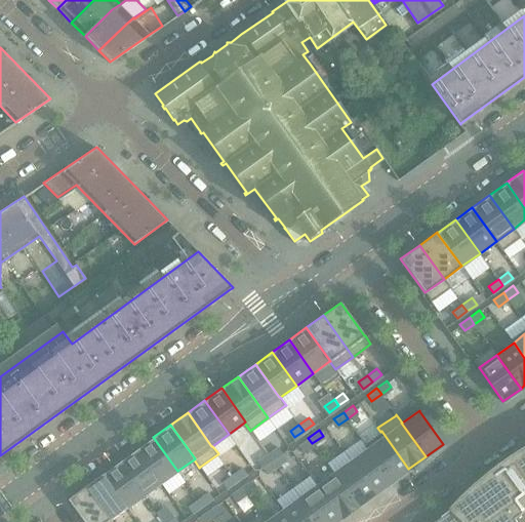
[(408,469),(381,431),(380,432),(364,443),(364,444),(367,448),(367,447),(392,481),(408,469)]
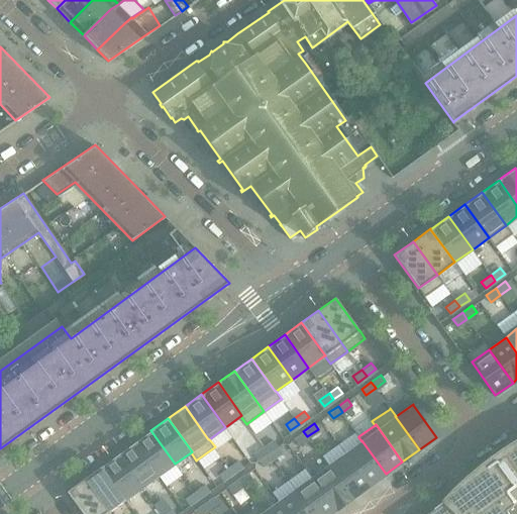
[(175,464),(150,430),(134,442),(159,476),(175,464)]
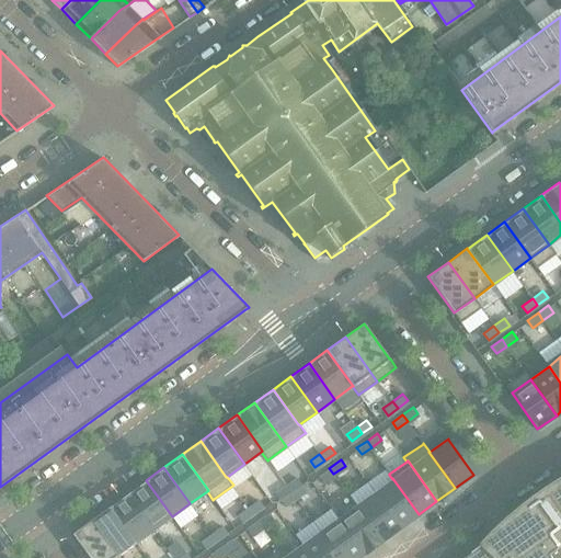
[(324,480),(333,474),(329,468),(320,474),(324,480)]
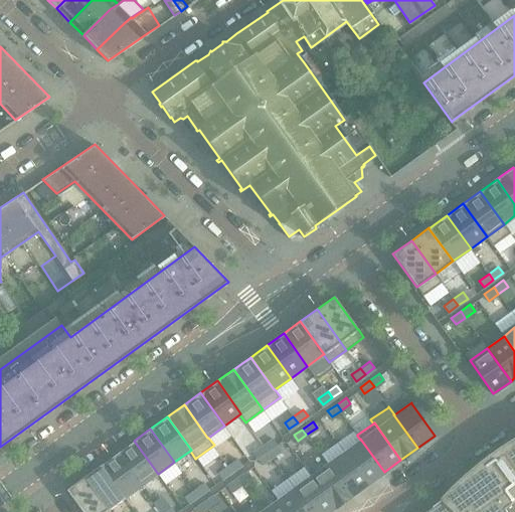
[(267,450),(277,443),(273,437),(263,444),(267,450)]
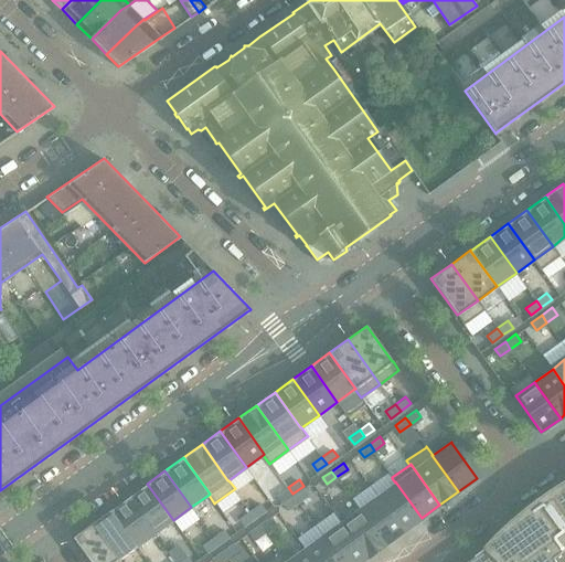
[(422,518),(395,481),(395,483),(377,495),(403,531),(422,518)]
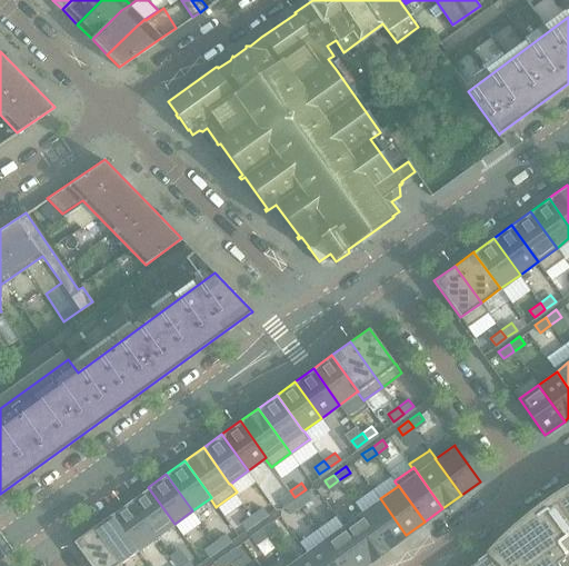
[(175,524),(148,487),(129,500),(156,537),(175,524)]
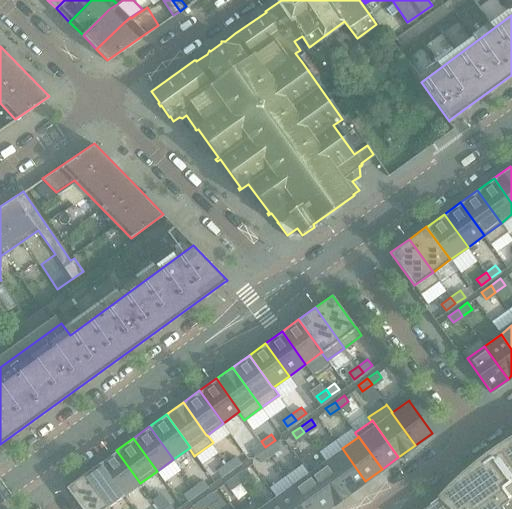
[(280,446),(275,440),(265,447),(270,454),(280,446)]
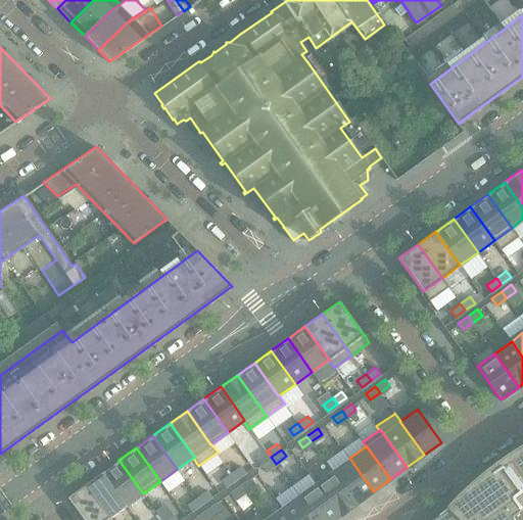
[(271,457),(267,451),(257,457),(263,464),(271,457)]
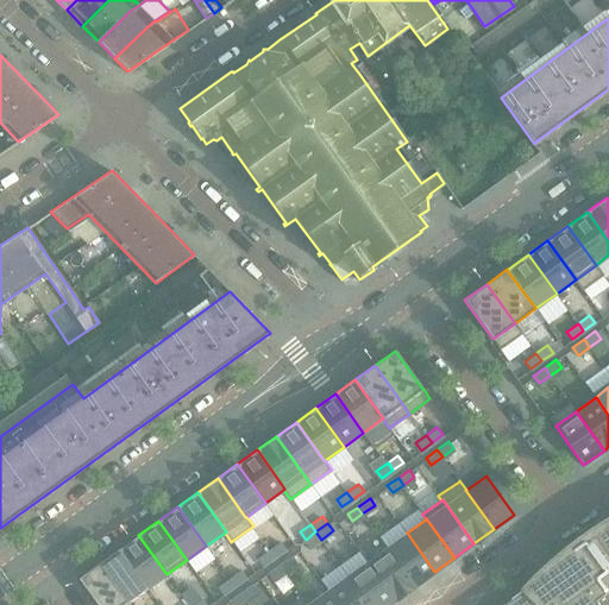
[(608,604),(608,528),(502,604),(608,604)]
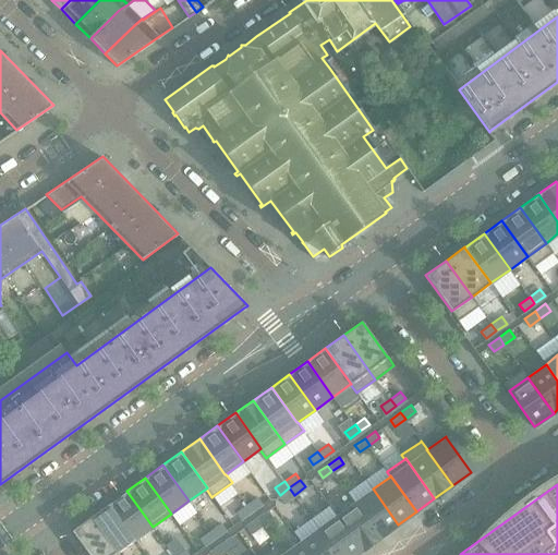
[(284,502),(294,495),(289,487),(280,495),(284,502)]
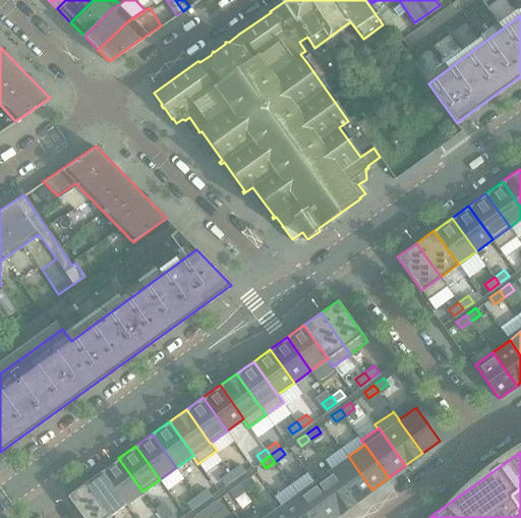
[(371,490),(348,456),(331,468),(355,502),(371,490)]
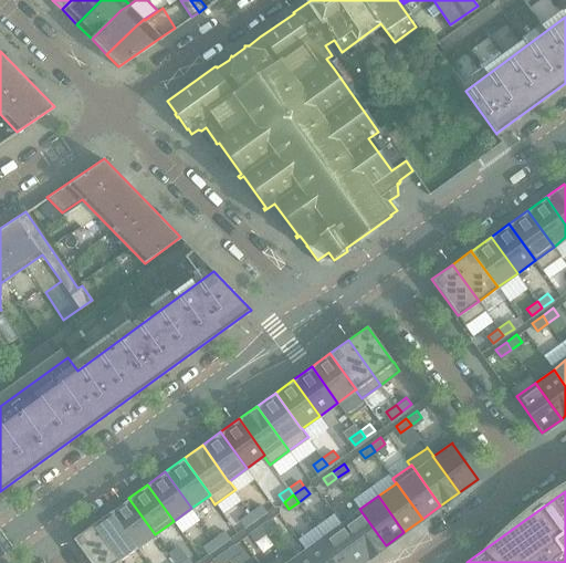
[(155,534),(128,498),(111,511),(136,548),(155,534)]
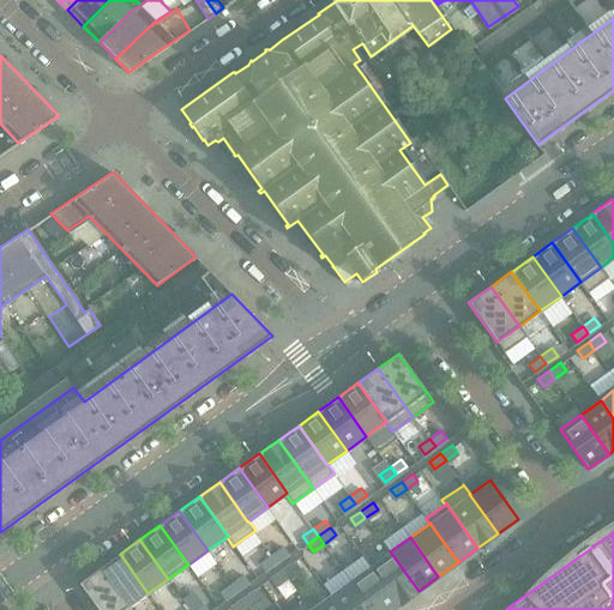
[(276,561),(288,553),(282,544),(270,553),(276,561)]
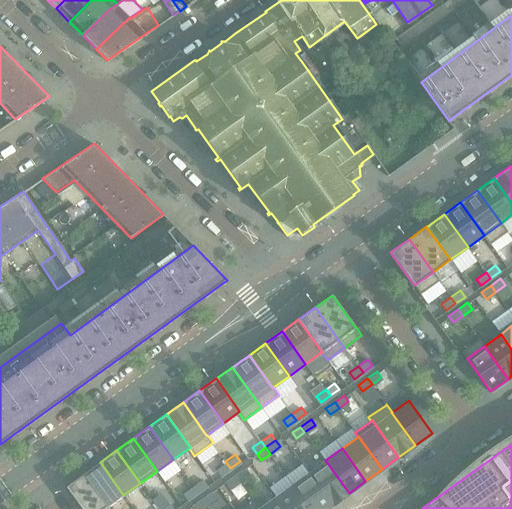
[(349,493),(325,460),(309,472),(332,505),(349,493)]
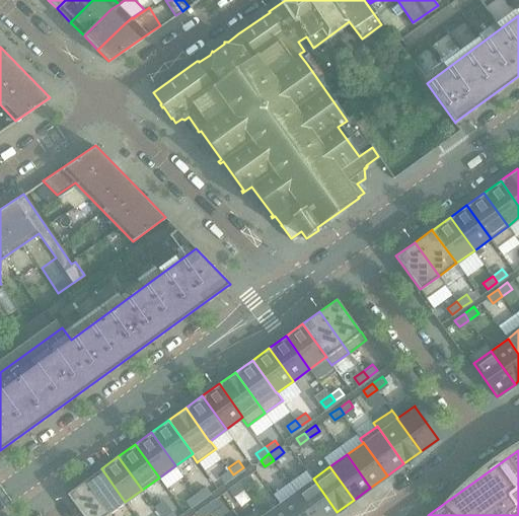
[(224,481),(233,474),(228,467),(219,474),(224,481)]
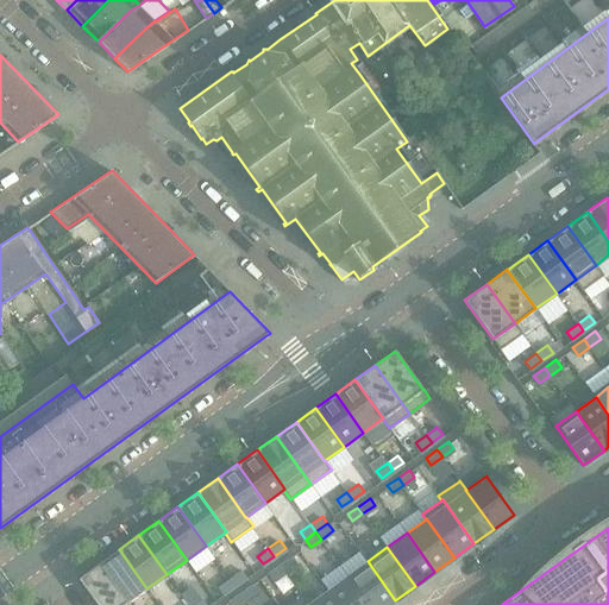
[(146,588),(119,549),(99,563),(127,603),(146,588)]
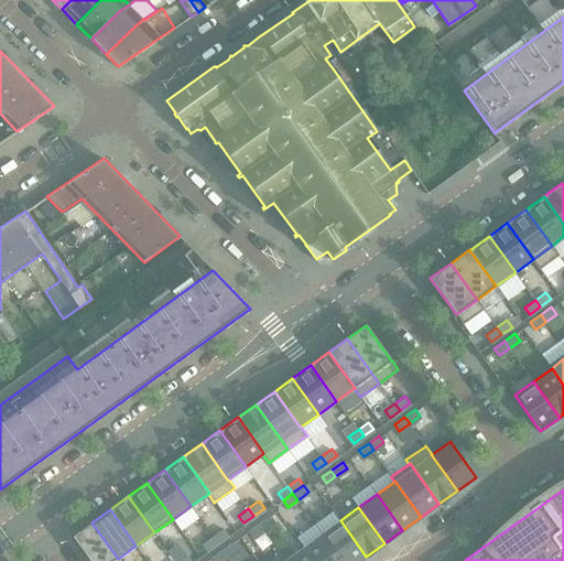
[(274,521),(269,515),(258,522),(263,529),(274,521)]
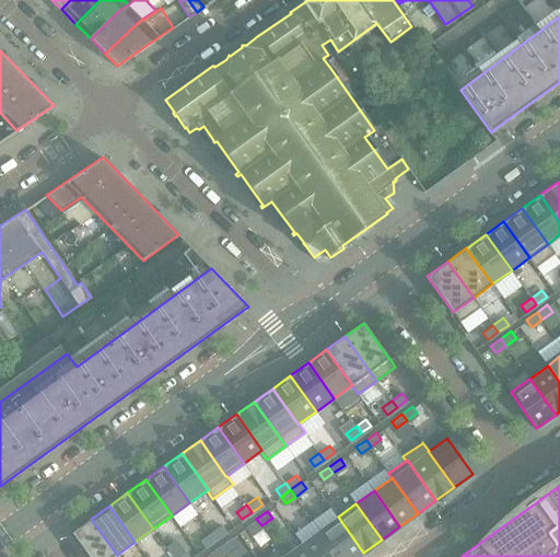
[(357,556),(363,553),(338,517),(319,530),(338,556),(357,556)]
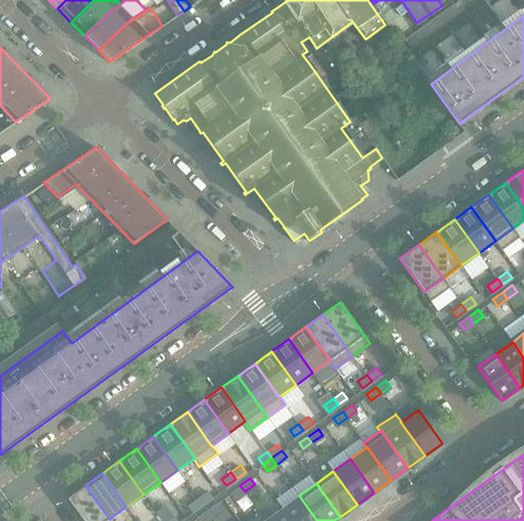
[(105,520),(110,519),(85,485),(68,498),(84,520),(105,520)]
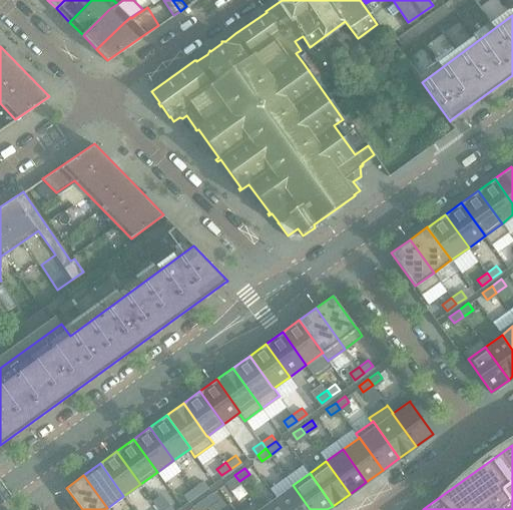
[(239,481),(234,475),(225,481),(230,487),(239,481)]
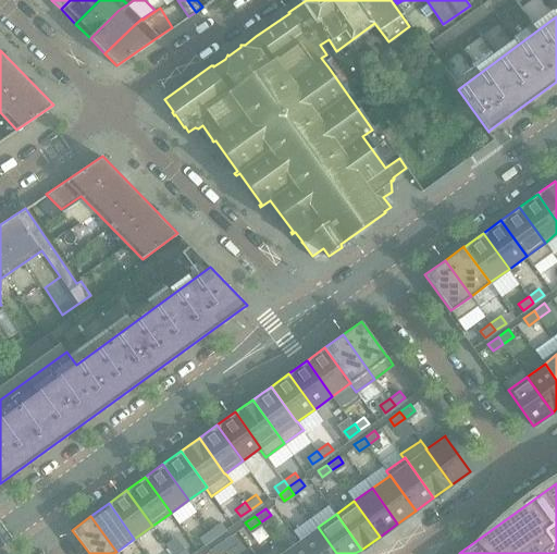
[(214,534),(224,528),(220,521),(210,528),(214,534)]
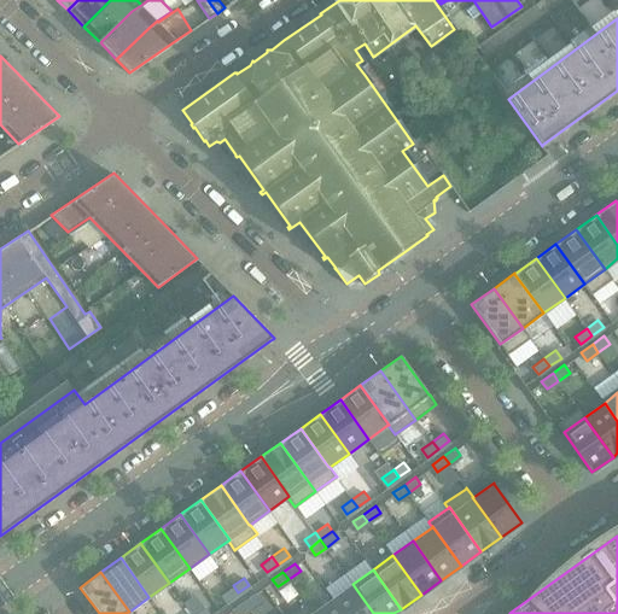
[(373,613),(353,584),(332,598),(343,613),(373,613)]
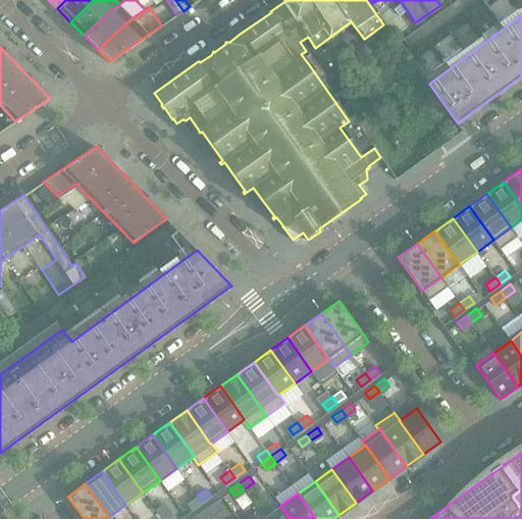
[(192,508),(201,501),(197,495),(187,502),(192,508)]
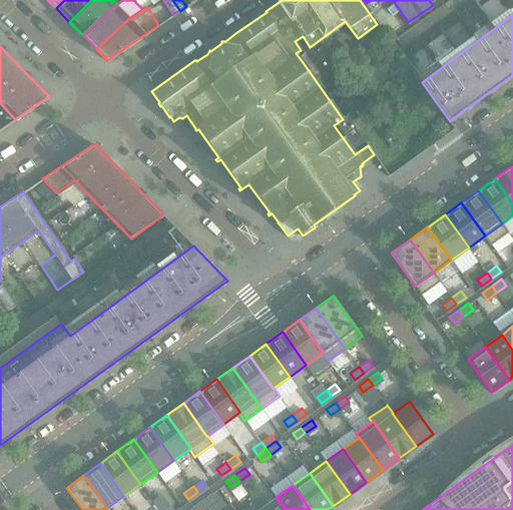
[(206,504),(215,498),(211,492),(202,499),(206,504)]
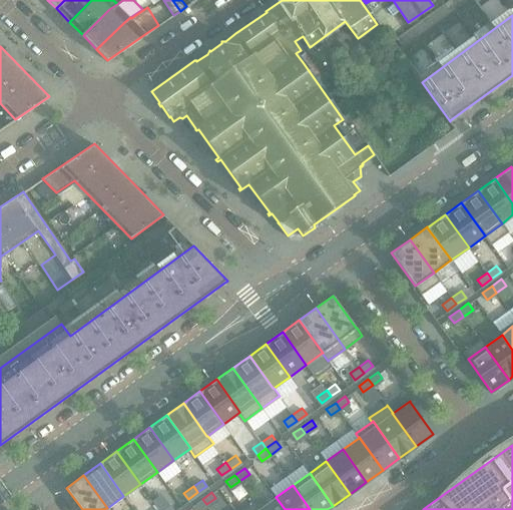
[(285,509),(276,497),(261,508),(260,509),(285,509)]
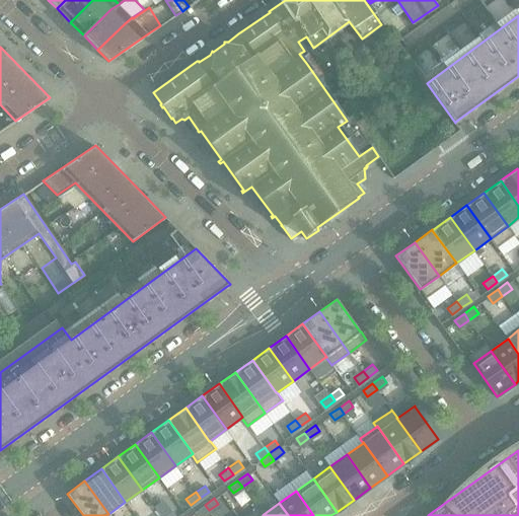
[(201,515),(209,510),(205,505),(195,511),(198,515),(201,515)]
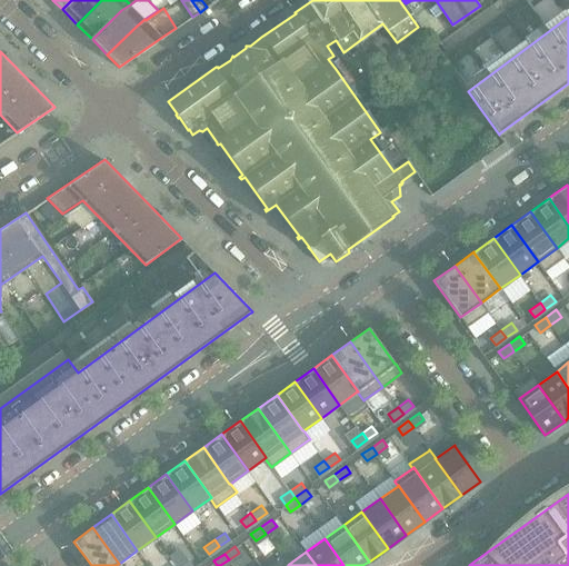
[(288,565),(289,564),(282,555),(281,556),(267,565),(288,565)]
